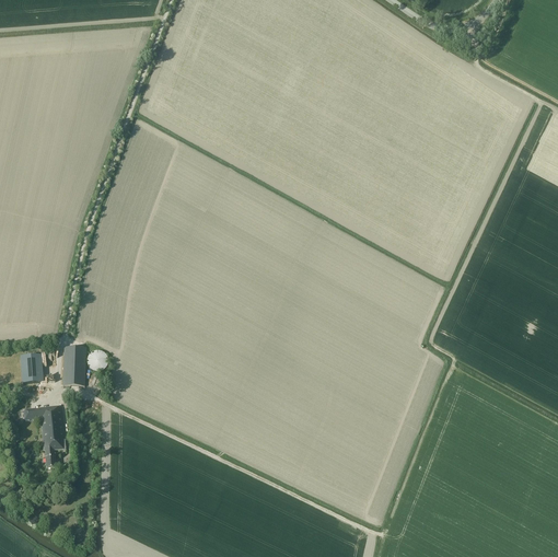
[(86,384),(89,346),(67,345),(65,385),(72,385),(72,383),(86,384)]
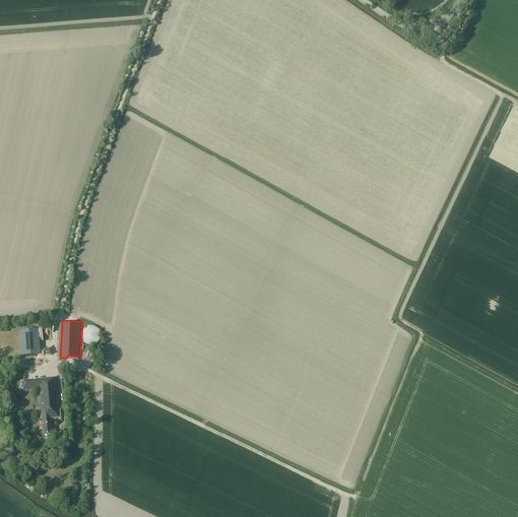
[(102,342),(103,326),(93,326),(93,331),(88,330),(87,341),(102,342)]
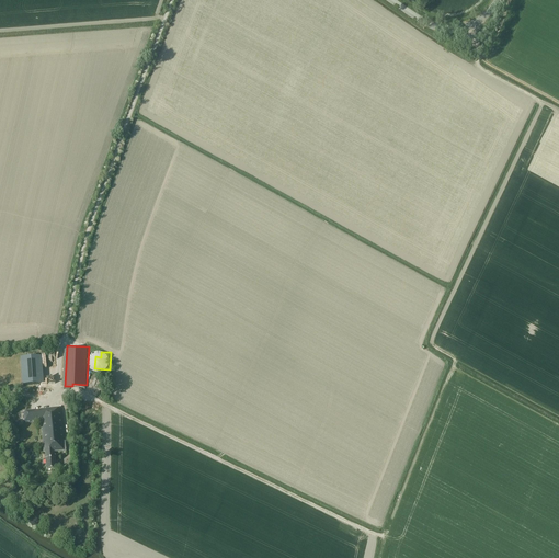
[(42,380),(41,372),(24,373),(25,383),(42,380)]
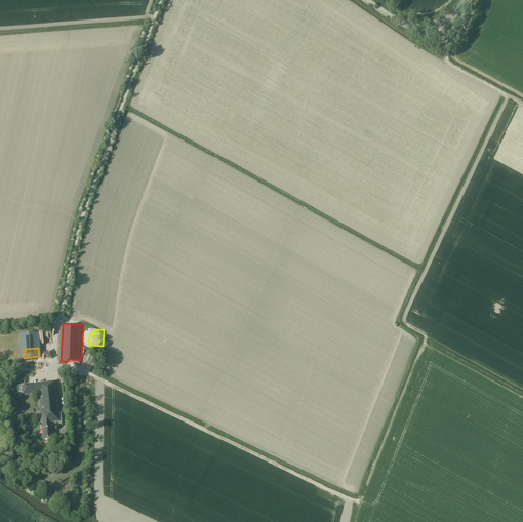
[(61,410),(63,410),(59,379),(59,378),(23,383),(23,384),(24,393),(40,392),(42,412),(47,412),(47,413),(48,413),(48,410),(49,410),(50,413),(61,412),(61,410)]
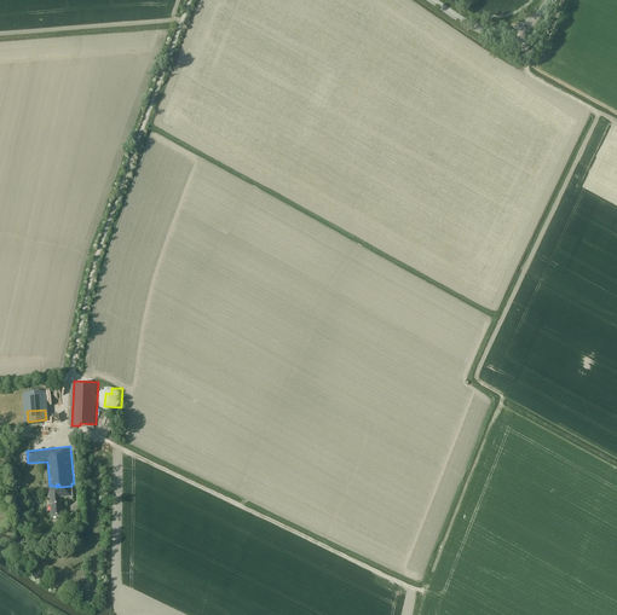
[(50,486),(50,492),(52,492),(52,491),(57,489),(57,491),(58,489),(58,495),(62,495),(62,494),(75,494),(75,493),(74,483),(71,483),(71,486),(59,487),(58,483),(57,483),(57,487),(56,487),(56,486),(50,486)]
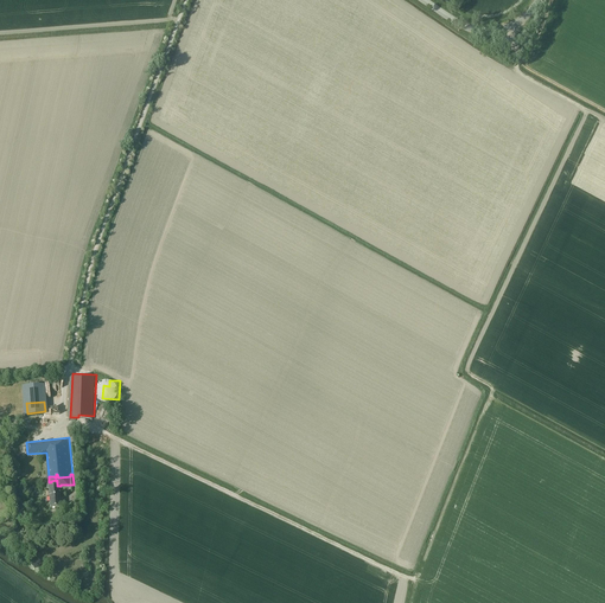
[(62,492),(61,486),(57,486),(57,480),(56,481),(56,480),(51,481),(51,482),(49,482),(49,486),(51,486),(52,486),(52,493),(52,506),(63,505),(62,492)]
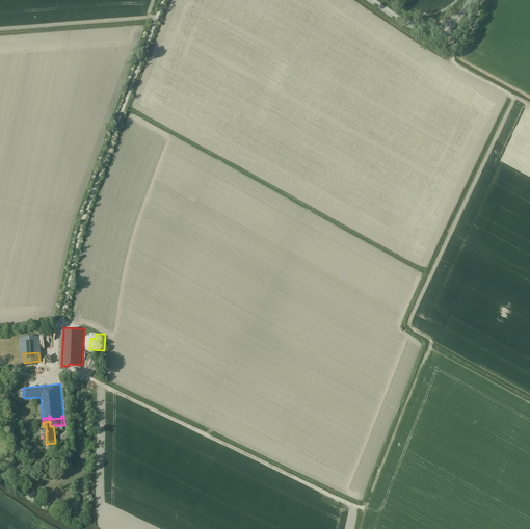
All buildings are outlined.
